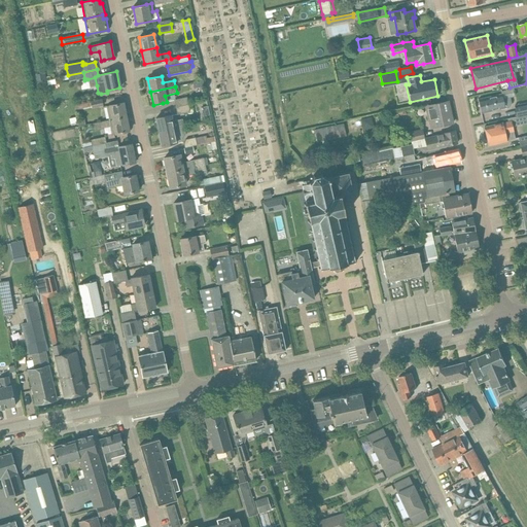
[(504,98),(503,100),(501,94),(478,100),(481,113),(504,108),(504,107),(507,108),(510,107),(511,106),(512,104),(512,102),(511,100),(508,99),(506,98),(504,98)]
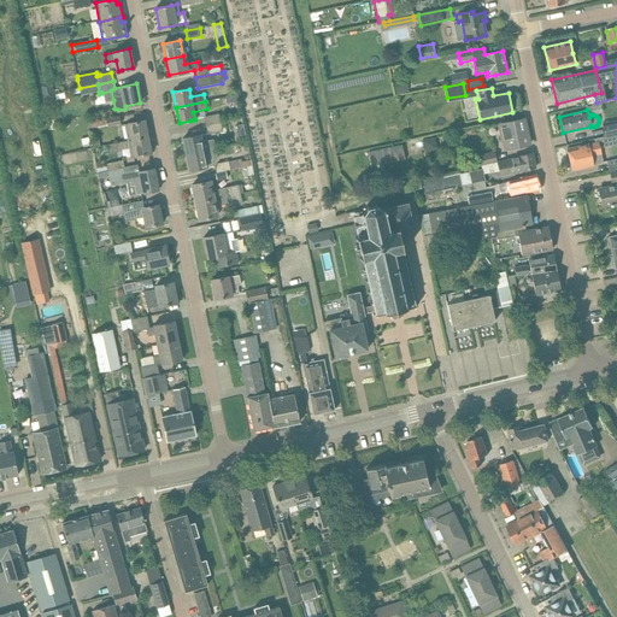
[(205,117),(206,125),(221,123),(219,113),(205,117)]
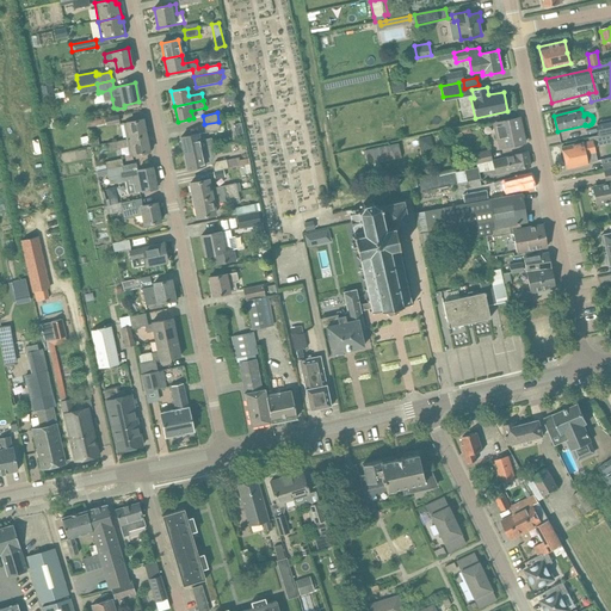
[(106,124),(106,125),(119,123),(118,116),(87,122),(88,128),(106,124)]
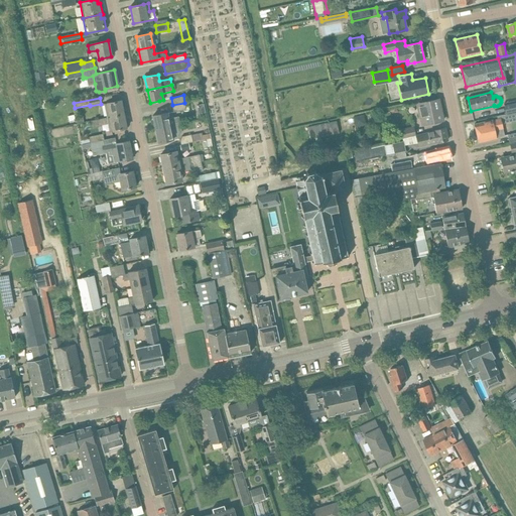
[(422,125),(443,121),(438,100),(419,104),(423,119),(421,119),(422,125)]
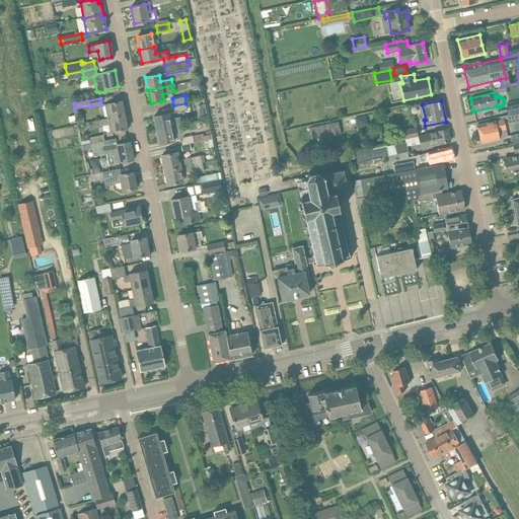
[(518,100),(507,103),(509,115),(518,113),(518,100)]
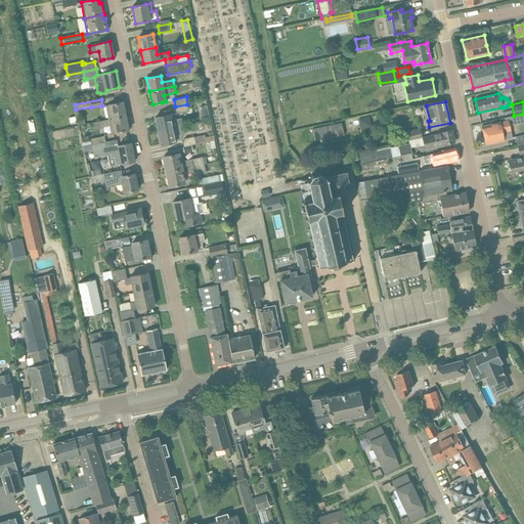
[(110,120),(125,116),(123,102),(110,104),(112,113),(107,113),(110,120)]
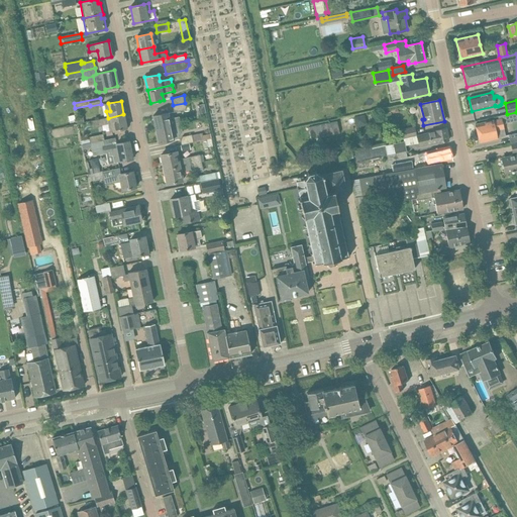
[(193,101),(185,103),(173,105),(175,112),(187,110),(187,109),(194,107),(193,101)]
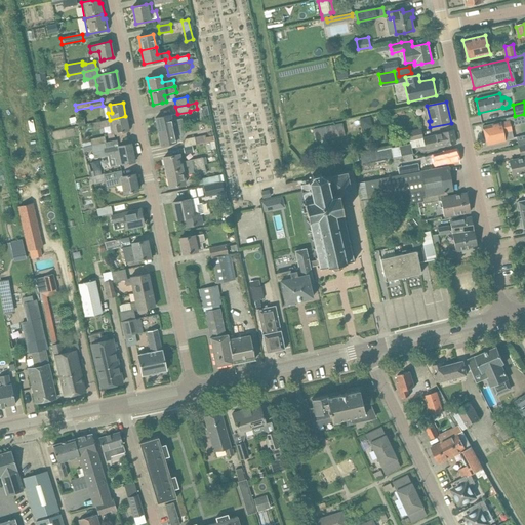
[(158,131),(184,126),(183,118),(172,120),(171,115),(155,118),(158,131)]
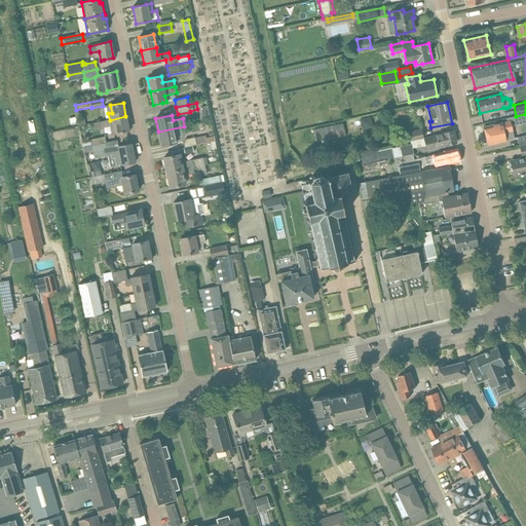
[(125,116),(110,120),(92,123),(94,130),(110,127),(112,134),(128,130),(125,116)]
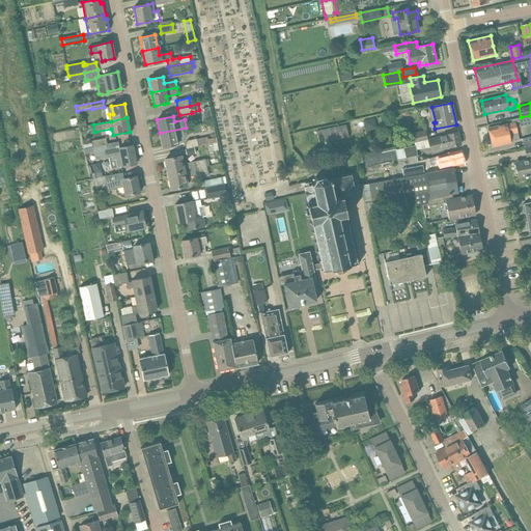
[(492,146),(502,144),(510,142),(509,141),(518,139),(513,122),(487,128),(492,146)]
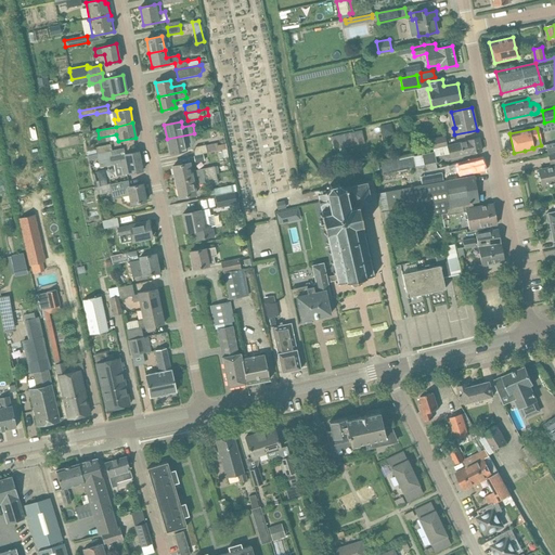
[(196,142),(194,133),(167,139),(170,153),(192,149),(196,142)]
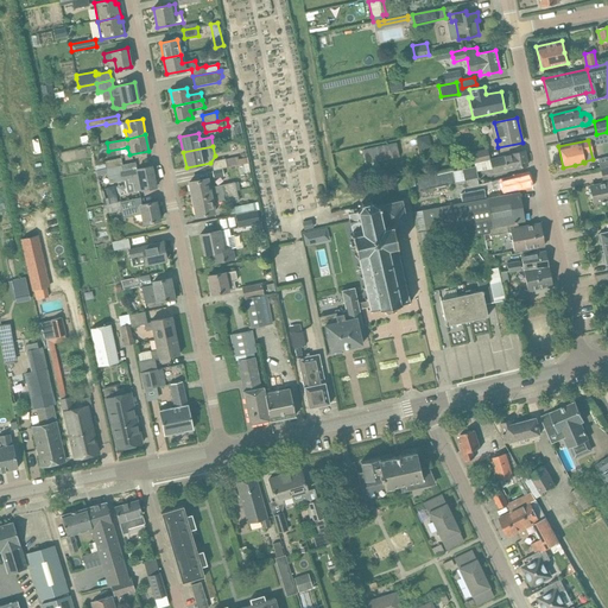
[(472,164),(489,160),(487,150),(469,153),(472,164)]
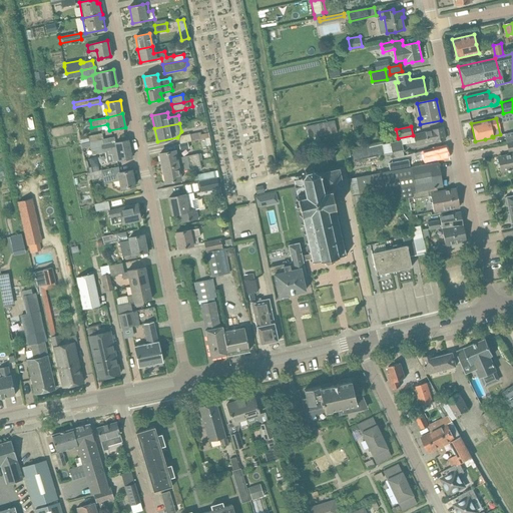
[(416,146),(445,139),(442,127),(413,134),(416,146)]
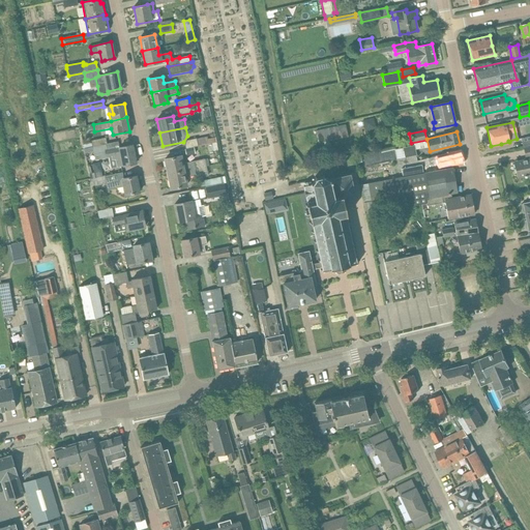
[(186,148),(217,142),(216,138),(208,139),(207,137),(187,141),(185,144),(186,148)]
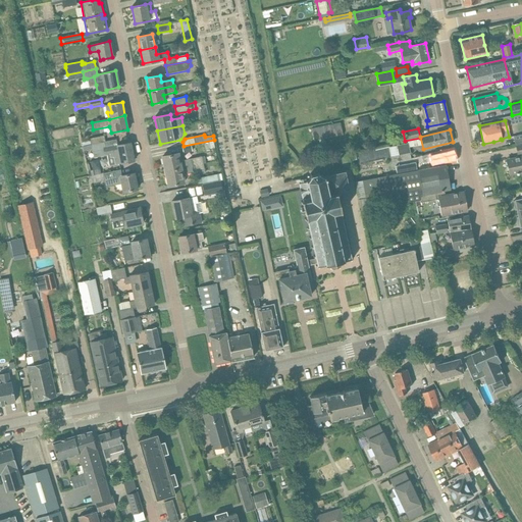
[(90,139),(91,141),(91,145),(105,142),(104,136),(90,139)]
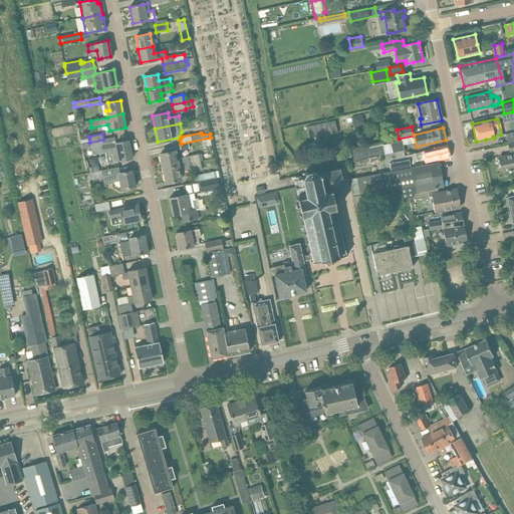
[(132,159),(129,141),(115,143),(115,144),(110,145),(110,144),(104,145),(103,140),(89,143),(81,144),(82,149),(90,147),(92,153),(102,151),(102,154),(108,152),(108,156),(111,155),(113,162),(132,159)]
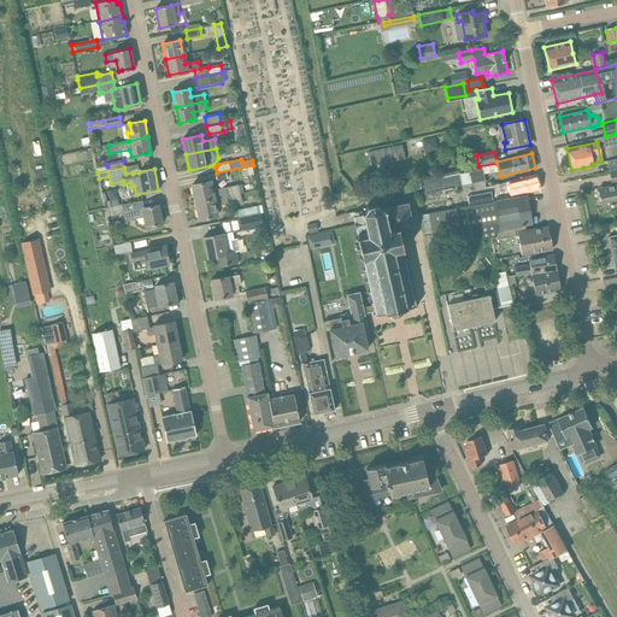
[(483,169),(460,174),(463,186),(486,181),(483,169)]
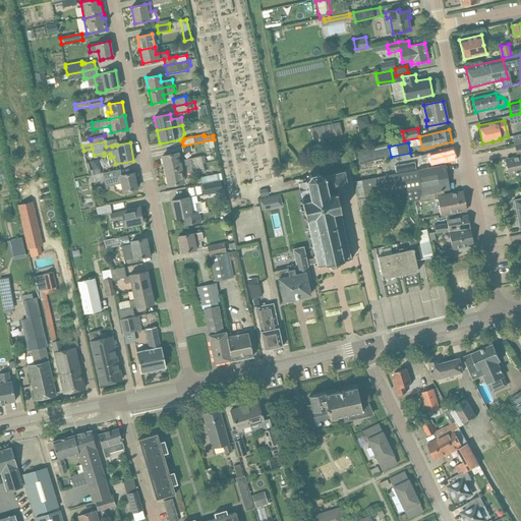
[(520,143),(515,146),(517,154),(518,154),(518,157),(506,160),(509,174),(516,173),(516,174),(518,173),(520,171),(520,143)]
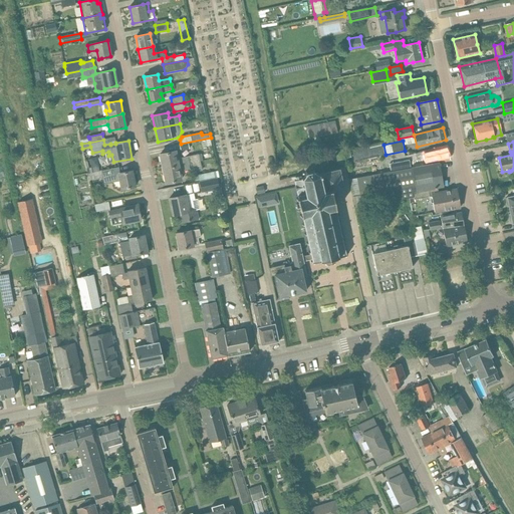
[(425,158),(426,164),(450,158),(447,146),(415,153),(417,160),(425,158)]
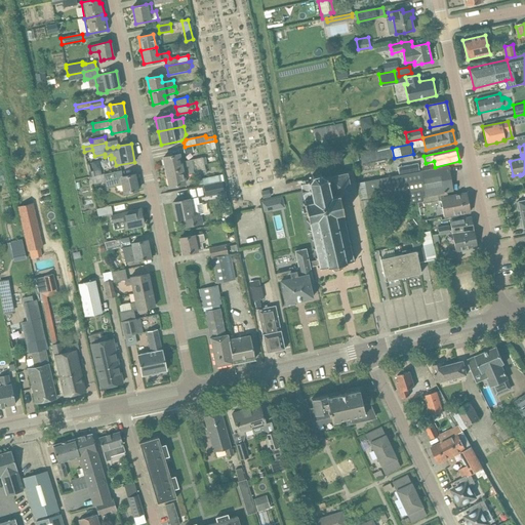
[(166,172),(204,164),(211,163),(210,156),(183,162),(182,154),(163,157),(166,172)]
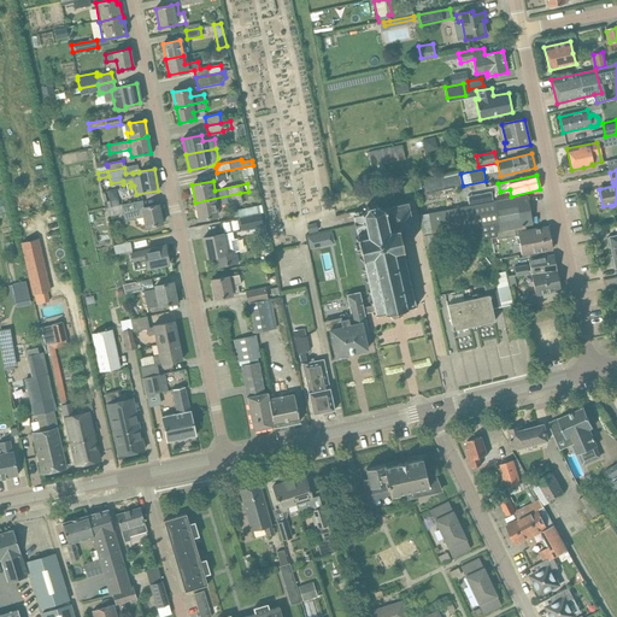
[(110,201),(118,200),(116,188),(107,191),(110,201)]
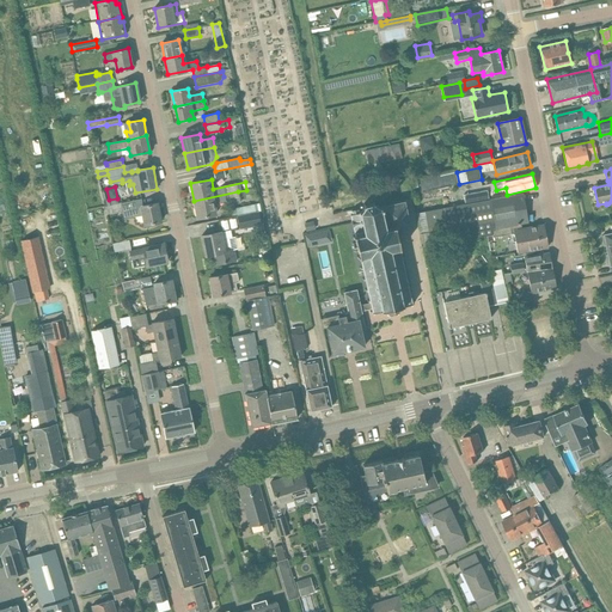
[(463,195),(465,204),(489,200),(487,190),(463,195)]
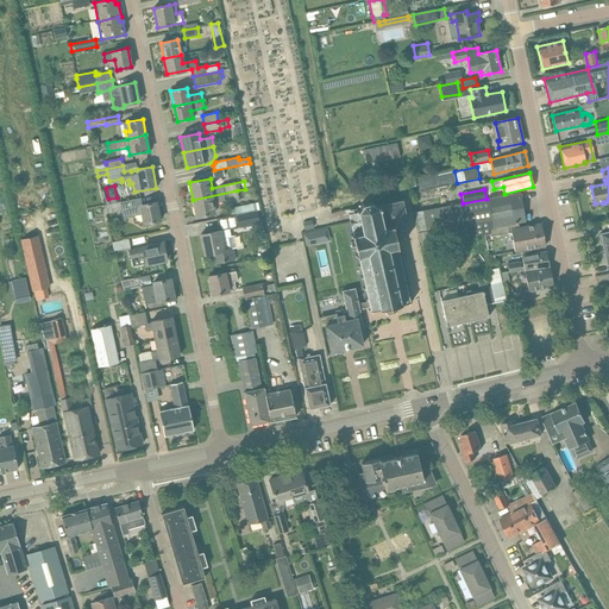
[(239,199),(237,190),(193,200),(196,217),(214,213),(213,203),(239,199)]
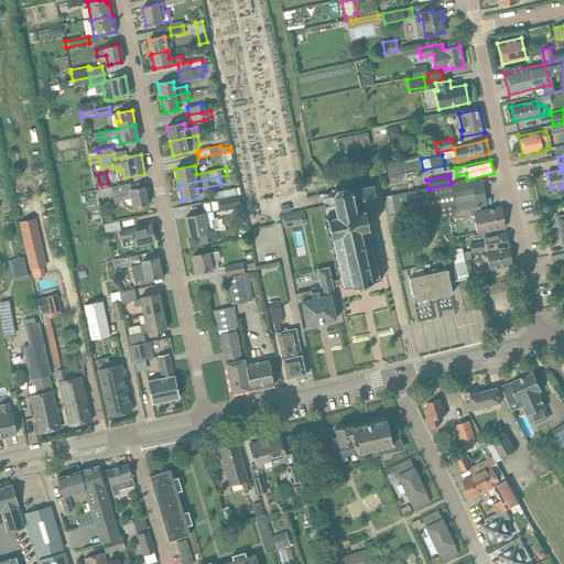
[(475,207),(479,206),(486,205),(481,179),(470,181),(451,184),(414,191),(384,196),(390,228),(454,216),(453,210),(475,207)]
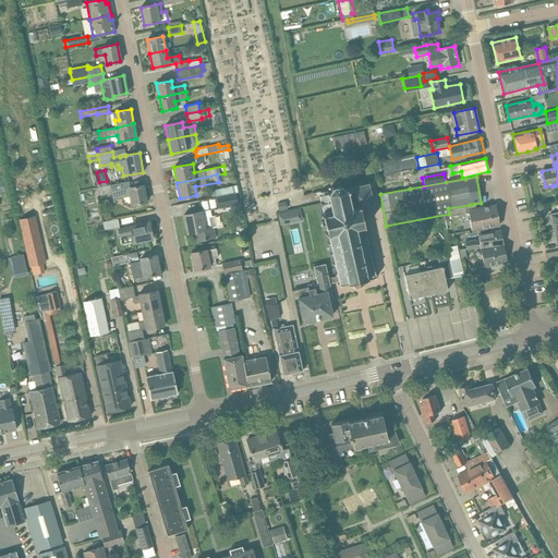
[(133,205),(135,205),(146,203),(143,185),(130,187),(129,181),(108,185),(96,187),(97,195),(112,192),(113,199),(131,195),(133,205)]
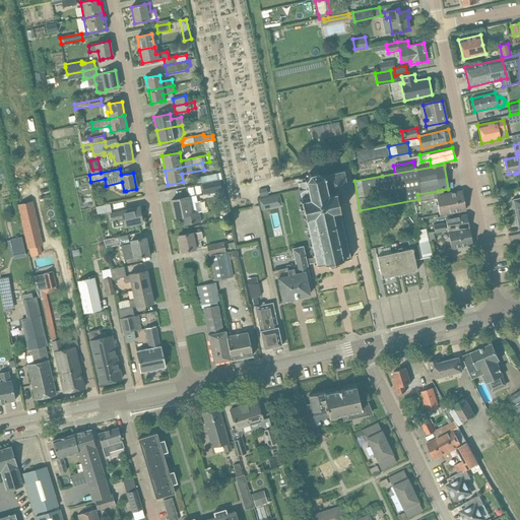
[(200,177),(202,183),(219,180),(218,173),(200,177)]
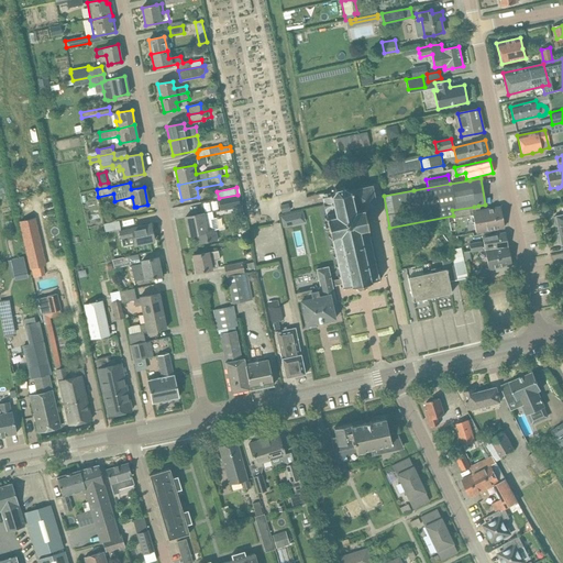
[(340,279),(342,285),(342,286),(340,286),(341,288),(342,287),(343,289),(344,289),(344,287),(351,286),(351,288),(353,288),(352,286),(356,285),(357,290),(366,289),(365,283),(370,282),(370,284),(371,284),(371,282),(377,279),(377,282),(379,282),(378,279),(381,278),(370,229),(370,228),(368,222),(370,222),(368,216),(371,214),(370,208),(376,207),(372,187),(348,192),(342,187),(333,189),(331,195),(329,195),(329,194),(323,195),(323,198),(322,198),(328,224),(324,225),(327,232),(329,231),(340,279)]
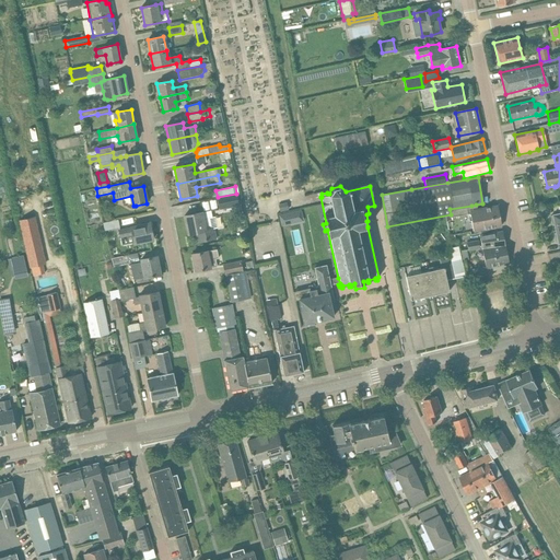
[(236,194),(218,197),(199,201),(201,212),(184,216),(188,234),(196,233),(197,242),(216,238),(213,229),(218,228),(216,217),(212,218),(211,211),(220,209),(238,205),(236,194)]
